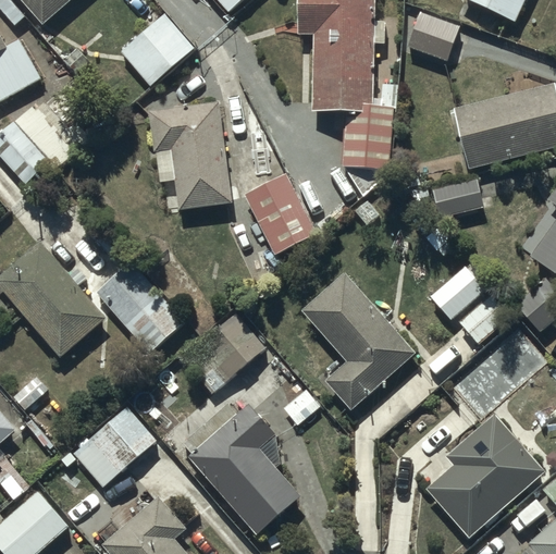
[(42,25),(69,0),(0,0),(0,8),(15,24),(29,11),(42,25)]
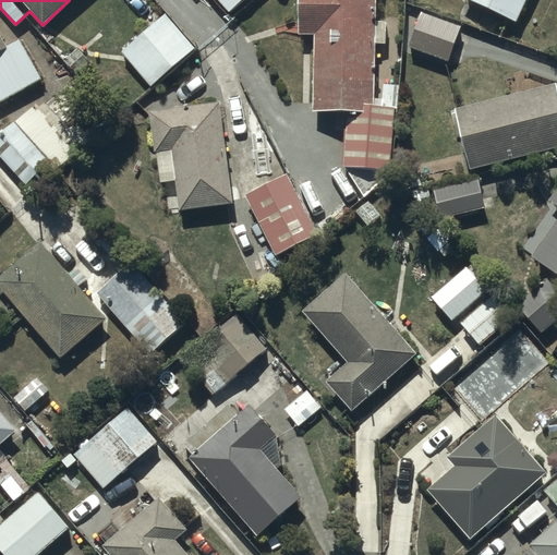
[(216,0),(226,12),(240,0),(216,0)]
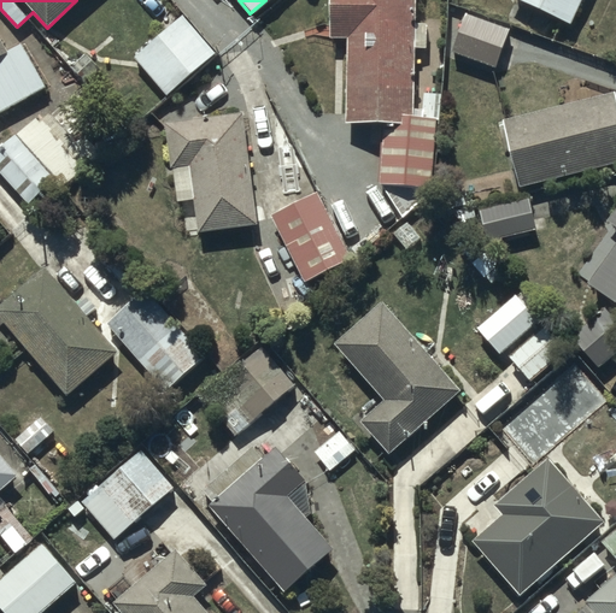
[(380,118),(379,178),(430,184),(438,89),(422,88),(421,111),(411,111),(414,42),(426,45),(424,17),(414,16),(414,0),(327,0),(328,33),(346,33),(345,117),(380,118)]
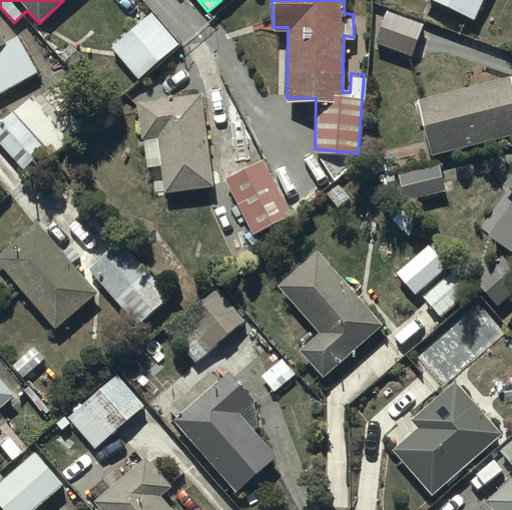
[(431,0),(473,19),(482,0),(431,0)]
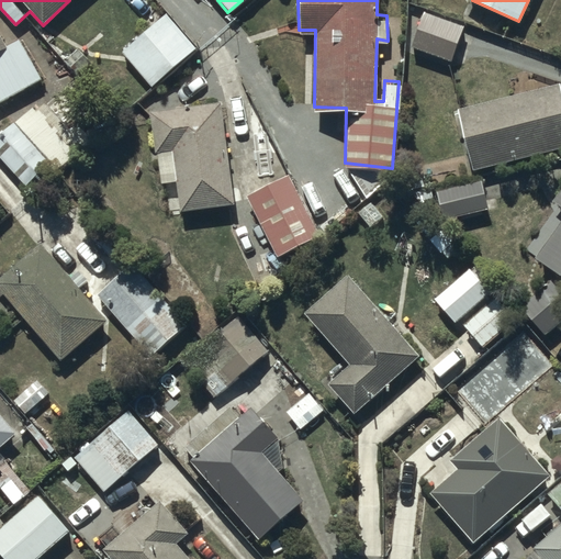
[(463,26),(424,12),(411,45),(451,60),(463,26)]
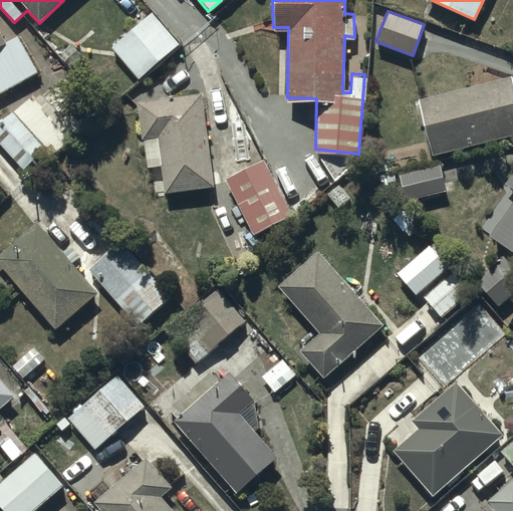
[(180,44),(150,13),(111,49),(142,80),(180,44)]
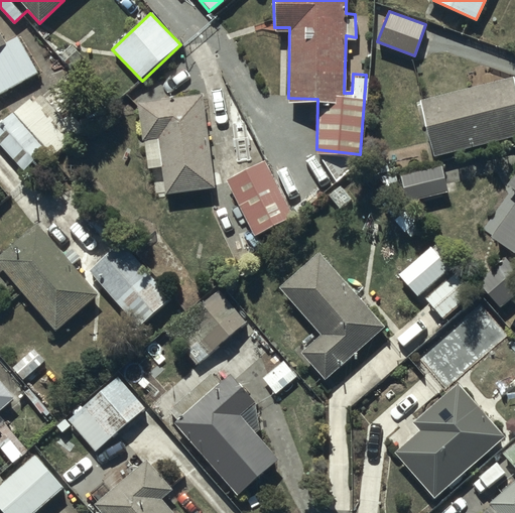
[(0,94),(38,73),(17,36),(6,43),(0,32),(0,94)]
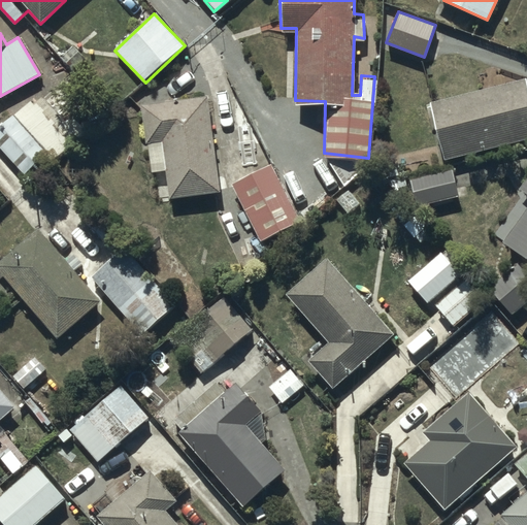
[(526,88),(525,78),(428,102),(442,160),(526,139),(526,88)]
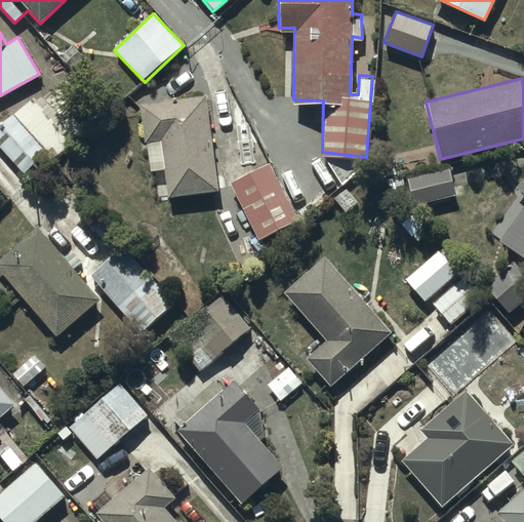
[(205,95),(138,104),(144,144),(161,141),(168,198),(217,192),(205,95)]
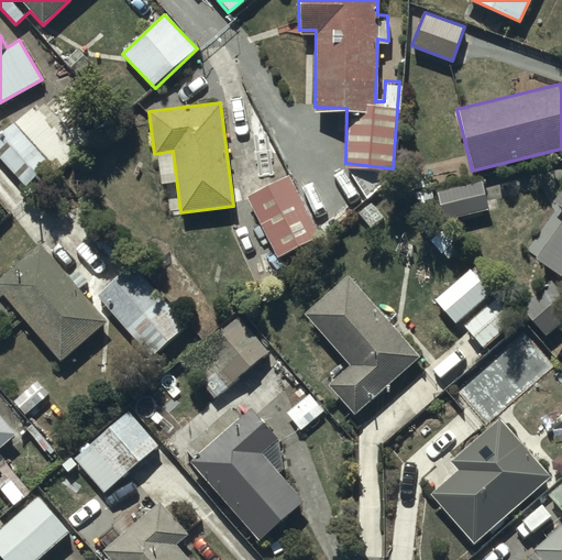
[(13,123),(0,134),(0,157),(28,189),(53,167),(13,123)]
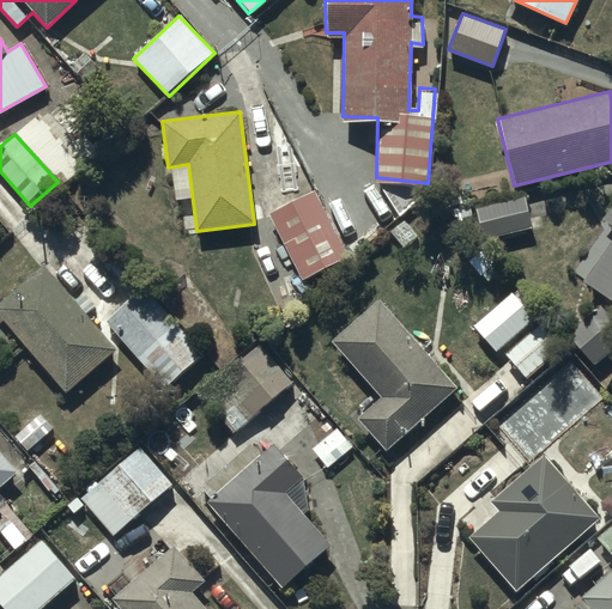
[(532,223),(523,189),(473,201),(482,235),(532,223)]
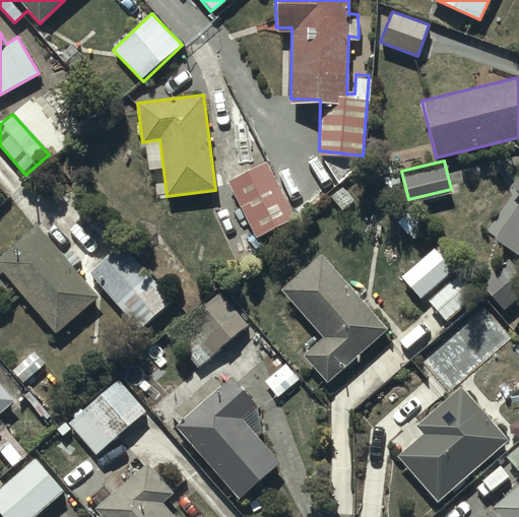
[(265,163),(228,181),(255,237),(293,217),(265,163)]
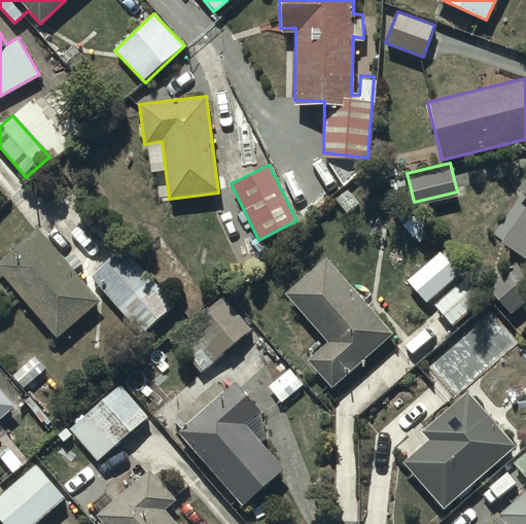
[(522,187),(492,230),(525,253),(525,170),(517,183),(522,187)]
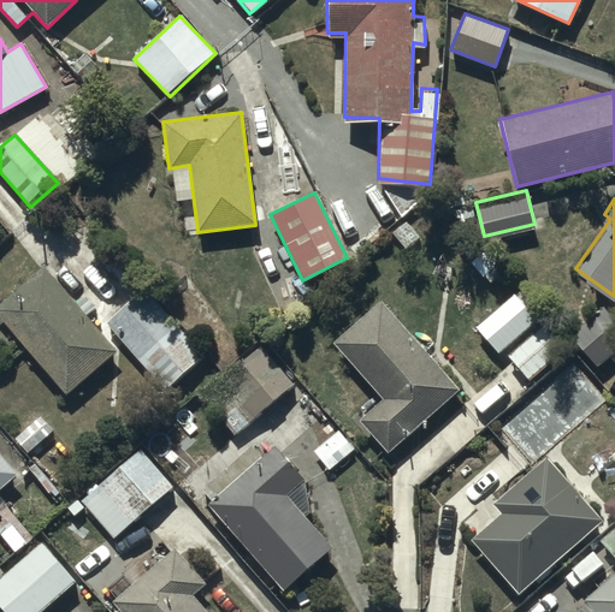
[(43,268),(0,304),(0,318),(65,394),(116,352),(43,268)]
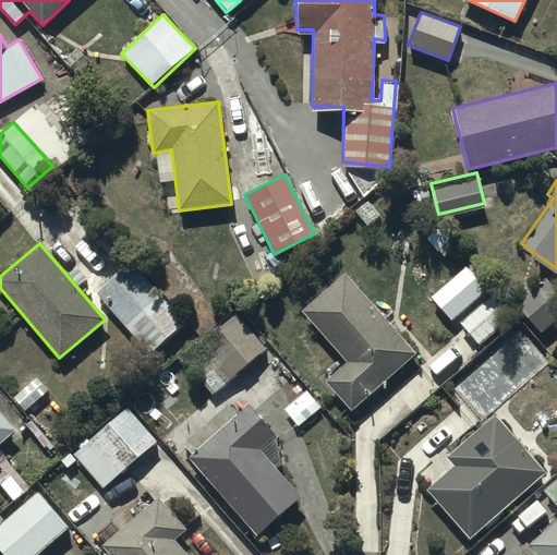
[(132,261),(96,292),(149,354),(185,323),(132,261)]
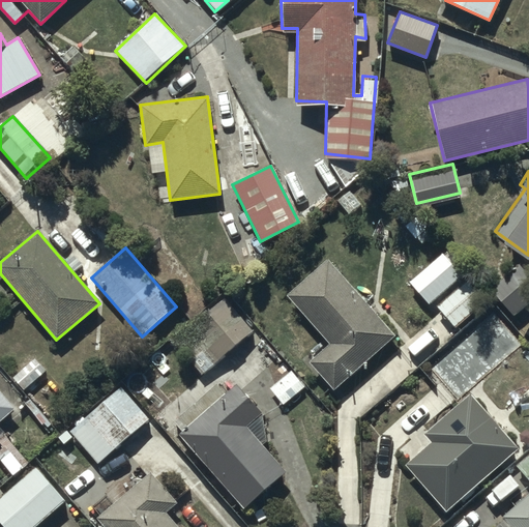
[(442,252),(409,281),(429,303),(462,273),(442,252)]
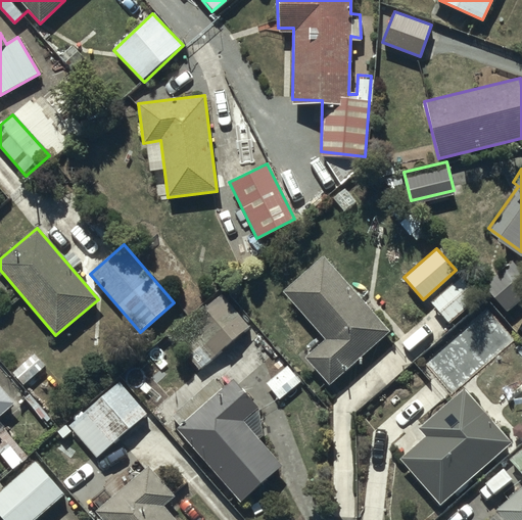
[(390,331),(323,254),(282,290),(327,340),(305,359),(329,385),(390,331)]
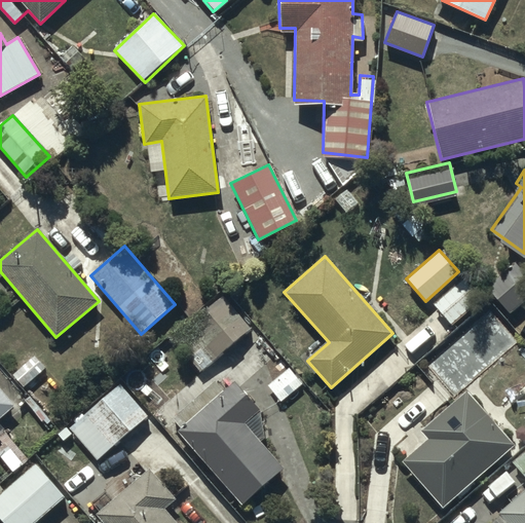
[(524,276),(513,263),(485,287),(509,313),(524,299),(524,276)]
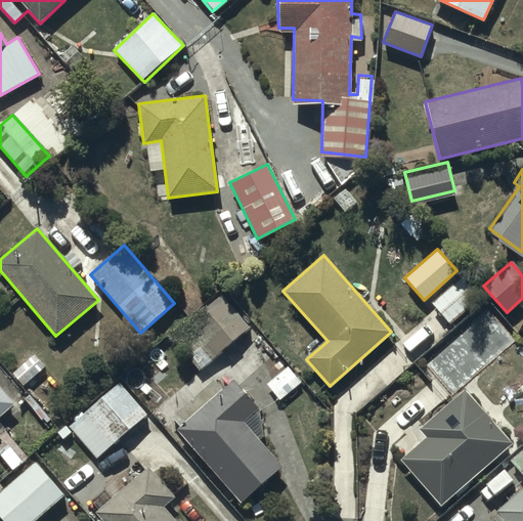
[(431,301),(449,323),(480,298),(462,276),(431,301)]
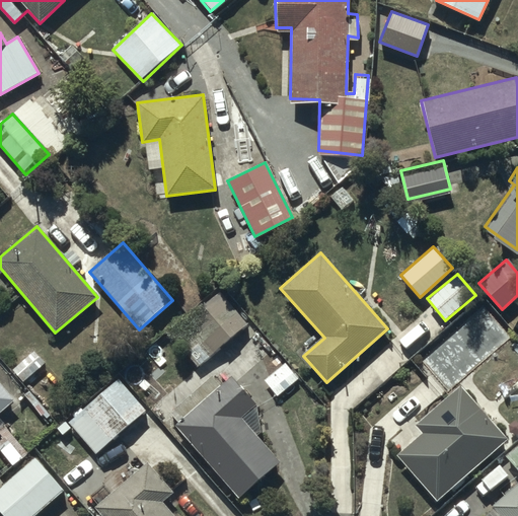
[(219,292),(169,333),(197,365),(246,324),(219,292)]
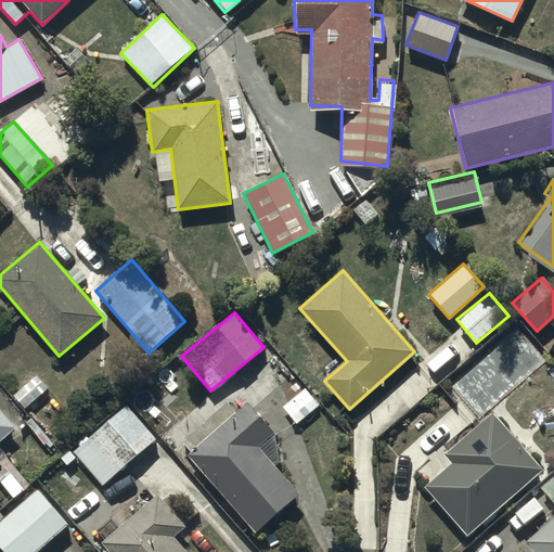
[(527,339),(511,322),(477,352),(509,387),(540,360),(533,354),(541,346),(531,335),(527,339)]
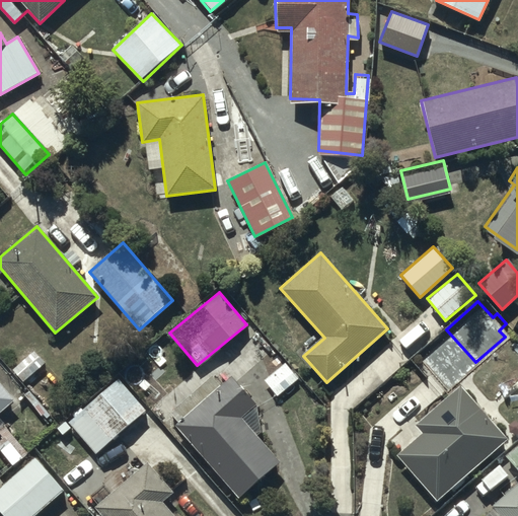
[(177,423),(175,426),(238,499),(280,463),(241,418),(256,404),(231,376),(221,385),(212,376),(169,414),(177,423)]
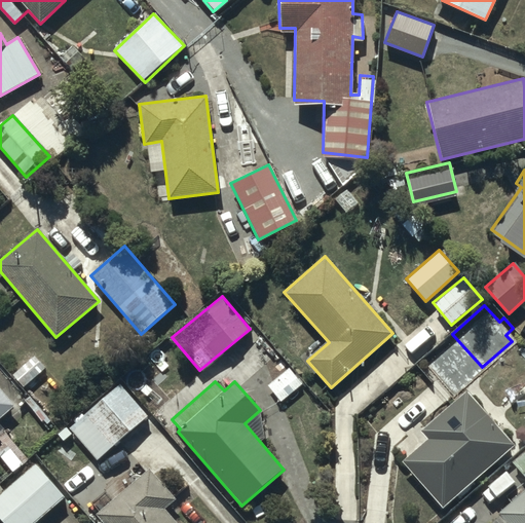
[(148,415),(119,383),(68,427),(97,460),(148,415)]
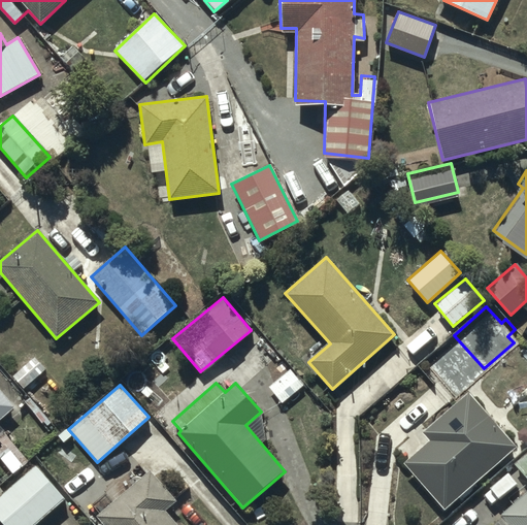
[(0,420),(14,407),(0,390),(0,420)]
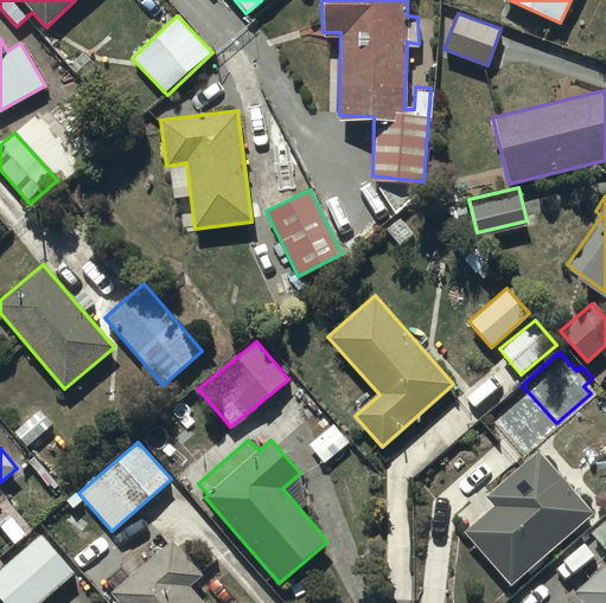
[(592,512),(537,450),(486,495),(496,506),(464,533),(508,585),(592,512)]
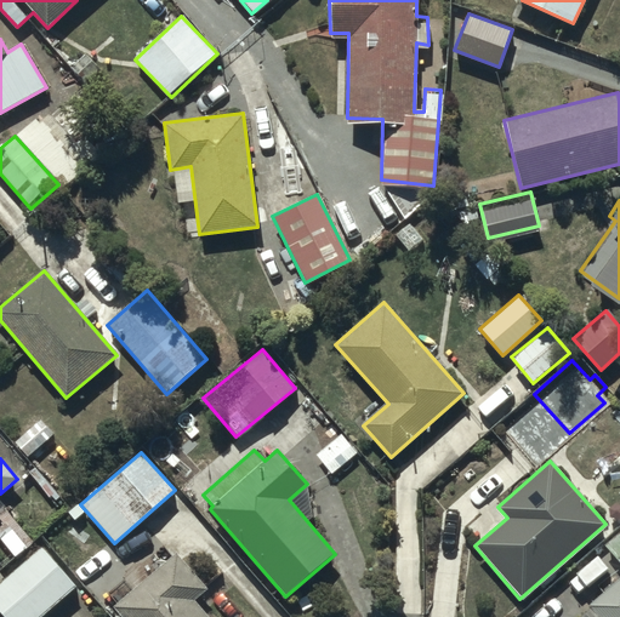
[(0,537),(15,555),(33,541),(4,502),(0,504),(0,518),(9,529),(0,535),(0,537)]
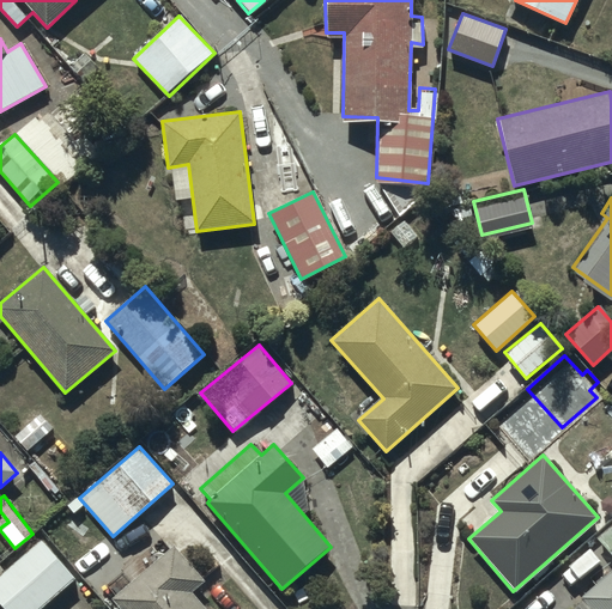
[(611,523),(597,537),(611,554),(611,523)]
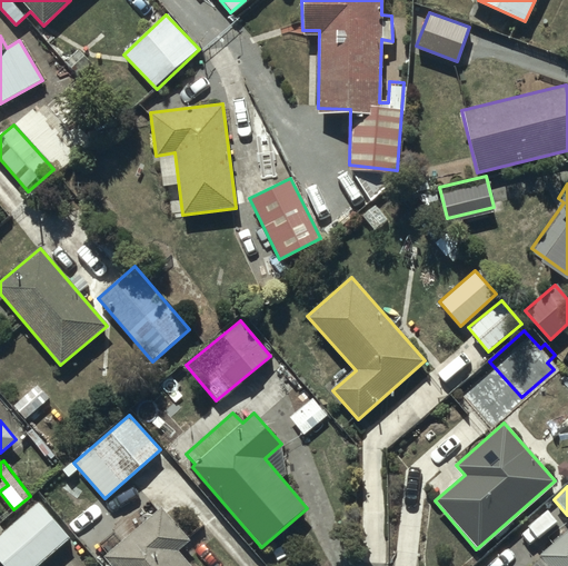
[(38,565),(70,539),(39,502),(0,533),(0,562),(3,565),(38,565)]
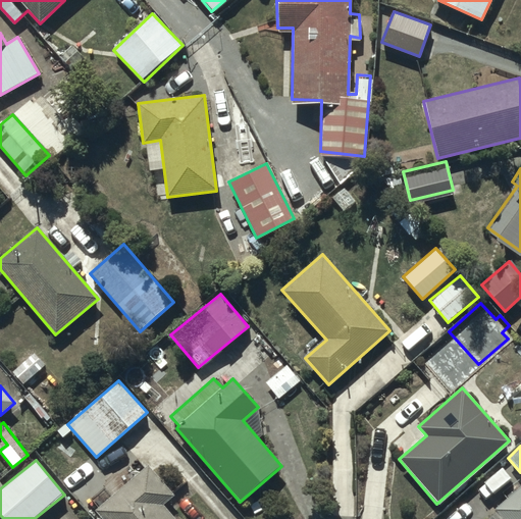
[(173,495),(148,466),(140,472),(128,460),(88,496),(97,507),(93,511),(100,518),(174,518),(162,505),(173,495)]
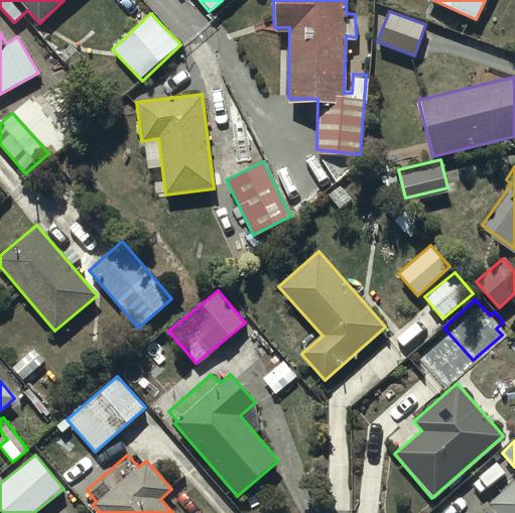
[(514,512),(514,481),(478,512),(514,512)]
